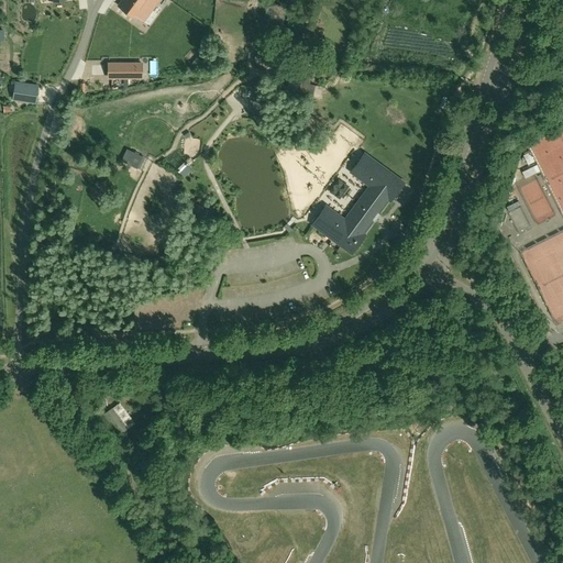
[(121,0),(119,4),(124,10),(130,13),(135,18),(142,10),(148,14),(155,4),(158,0),(121,0)]
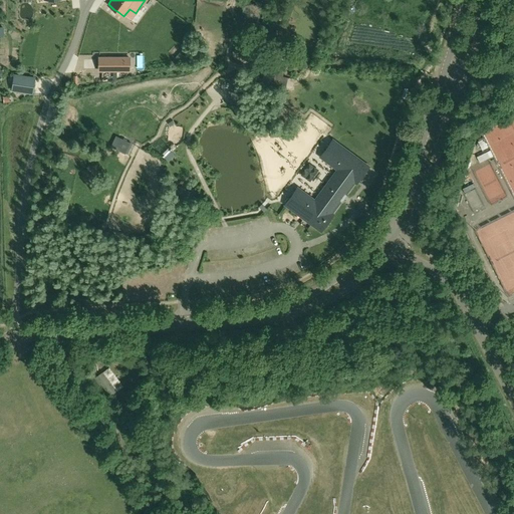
[(130,70),(130,58),(98,58),(98,70),(130,70)]
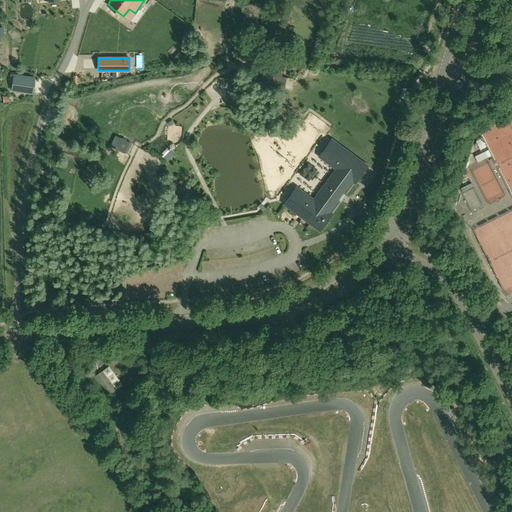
[(34,78),(14,75),(12,89),(32,92),(34,78)]
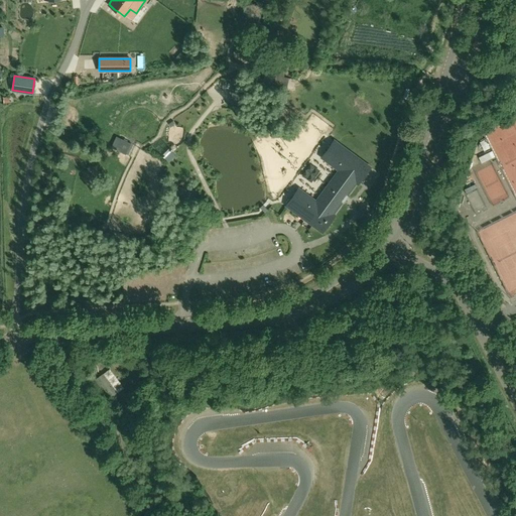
[(124,153),(129,142),(119,137),(116,136),(111,147),(117,150),(124,153)]
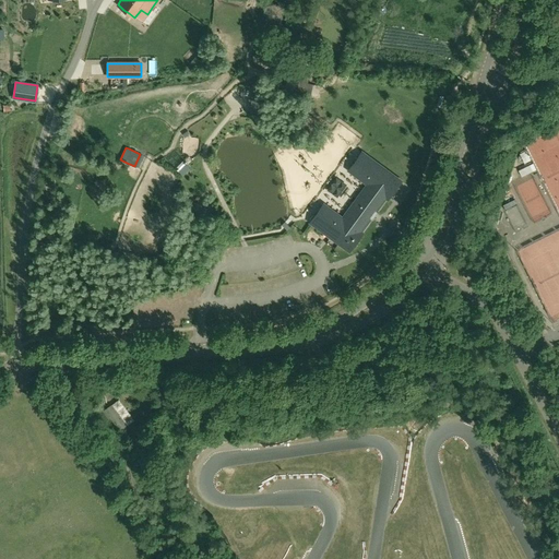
[(530,151),(522,153),(525,163),(533,161),(530,151)]
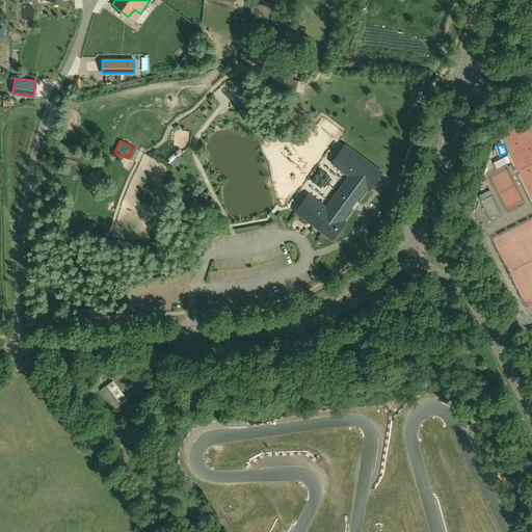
[(308,195),(295,212),(331,239),(344,221),(343,220),(352,208),(354,209),(355,208),(353,207),(356,202),(358,204),(360,203),(357,201),(367,188),(369,189),(381,173),(345,145),(333,162),(350,176),(341,188),(331,202),(326,208),(308,195)]
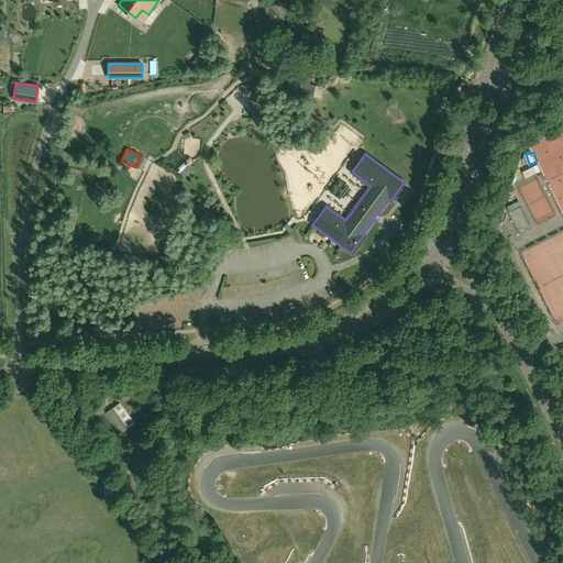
[(525,170),(528,178),(542,170),(539,164),(525,170)]
